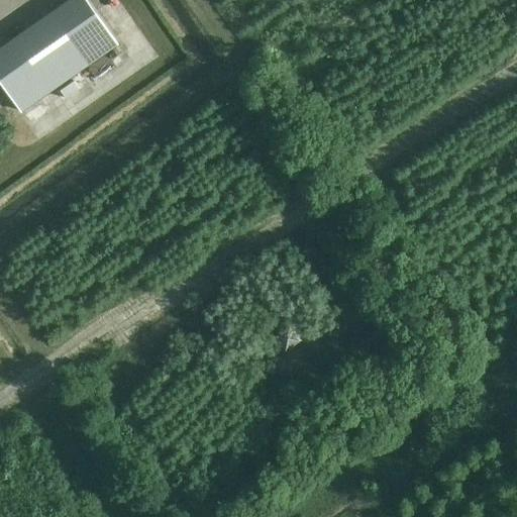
[(0,80),(2,84),(21,110),(115,44),(83,0),(71,0),(0,49),(0,80)]
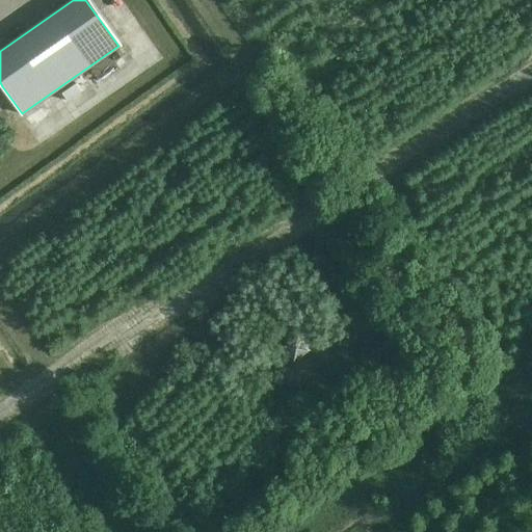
[(282,348),(293,365),(311,353),(299,336),(282,348)]
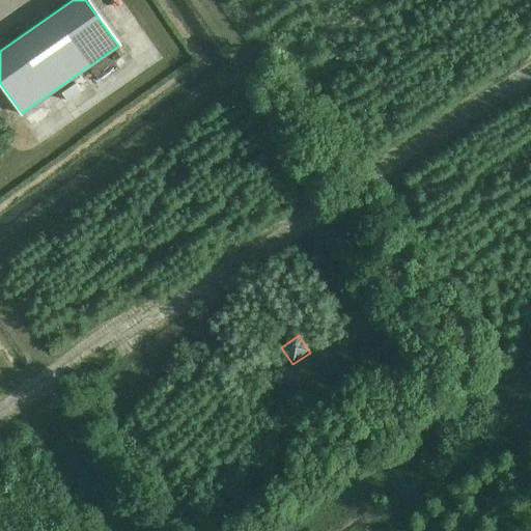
[(183,483),(184,497),(199,496),(198,482),(183,483)]
